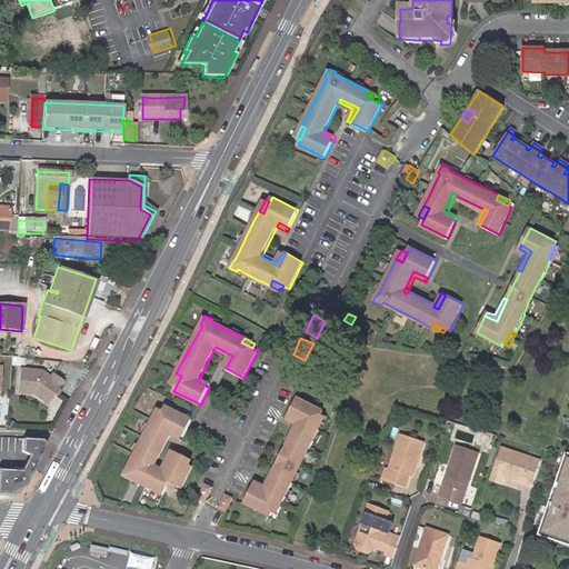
[(232,356),(216,347),(213,350),(227,357),(221,367),(226,368),(232,356)]
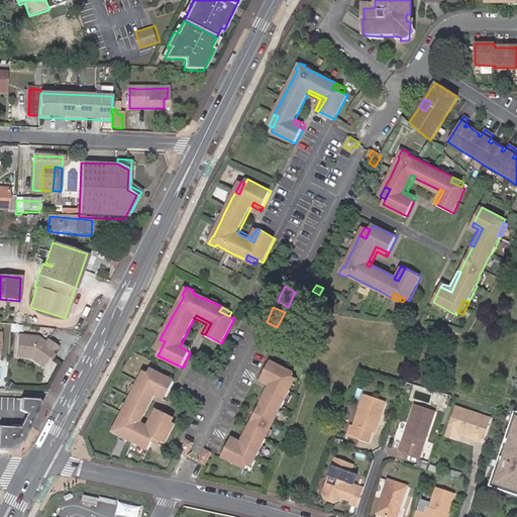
[(38,336),(20,335),(18,355),(32,356),(45,365),(59,344),(48,337),(45,341),(38,336)]
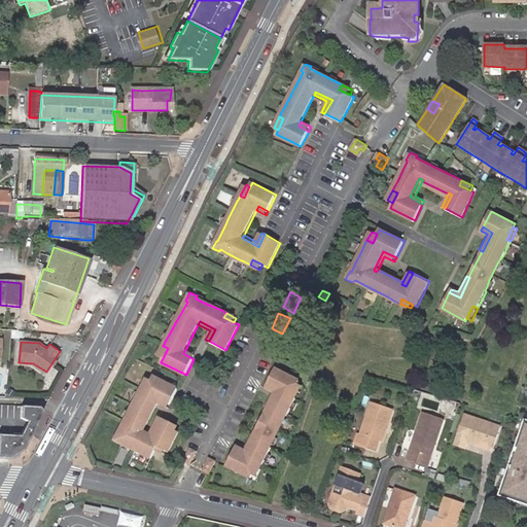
[(168,348),(163,346),(159,356),(163,358),(168,348)]
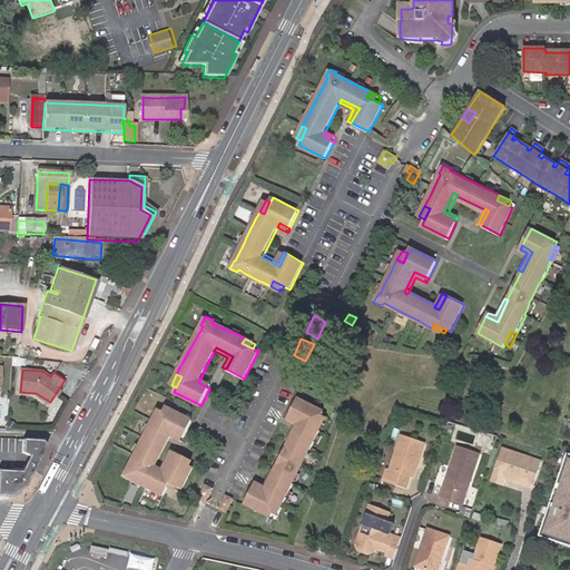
[(200,379),(198,382),(209,389),(212,384),(200,379)]
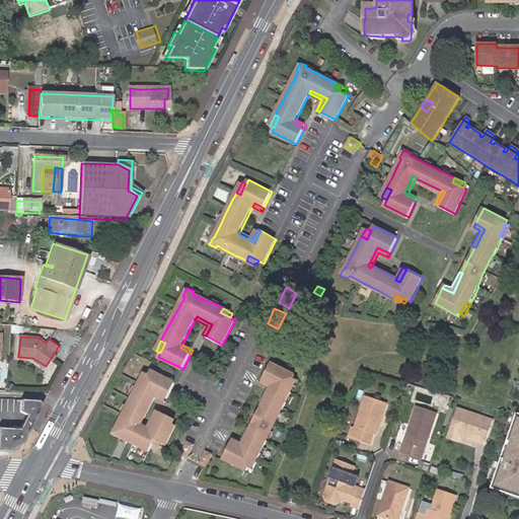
[(292,391),(291,391),(288,389),(293,378),(295,375),(270,364),(264,378),(274,384),(264,402),(263,401),(249,428),(251,429),(241,446),(232,440),(224,458),(246,470),(248,465),(255,454),(260,457),(262,453),(263,452),(265,447),(268,441),(266,440),(269,434),(270,433),(283,408),(284,409),(287,402),(290,396),(292,391)]
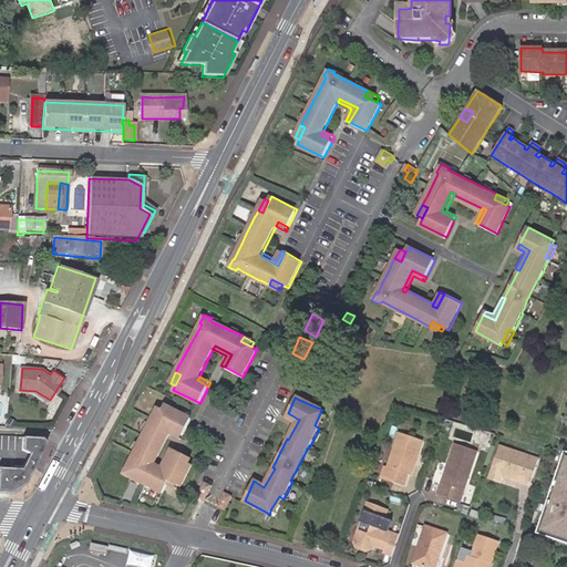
[(192,419),(165,404),(163,409),(156,422),(152,420),(150,423),(147,429),(140,443),(136,450),(130,463),(129,463),(123,474),(132,478),(132,476),(134,477),(140,481),(153,487),(158,490),(163,492),(167,484),(169,481),(178,485),(182,486),(193,464),(189,463),(192,457),(176,450),(166,470),(156,465),(152,472),(150,471),(154,460),(156,461),(172,430),(183,435),(192,419)]
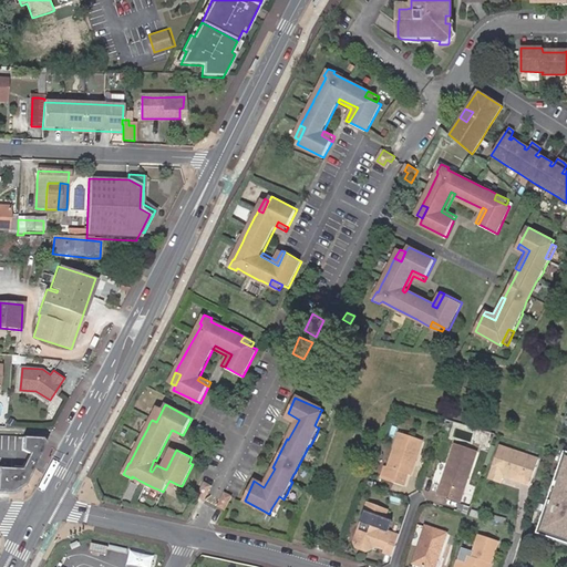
[(158,408),(152,420),(156,422),(163,409),(158,408)]
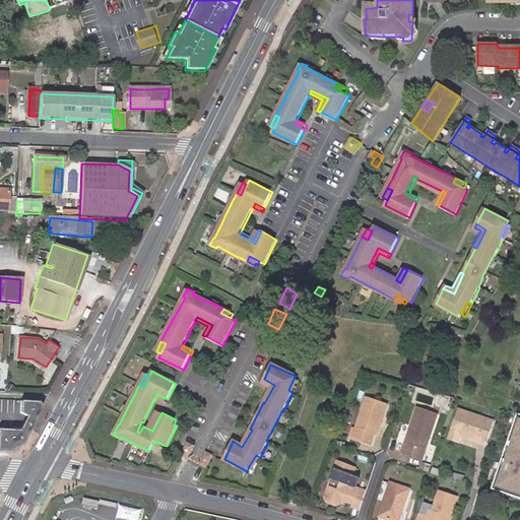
[(274,385),(264,379),(262,384),(268,386),(261,401),(263,402),(264,403),(274,385)]
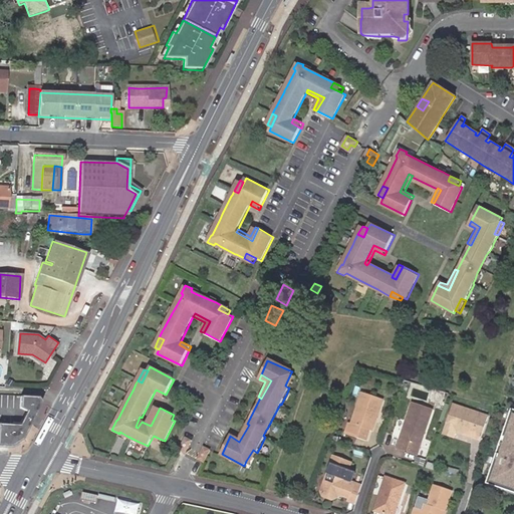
[(295,376),(290,374),(285,386),(288,388),(289,388),(295,376)]
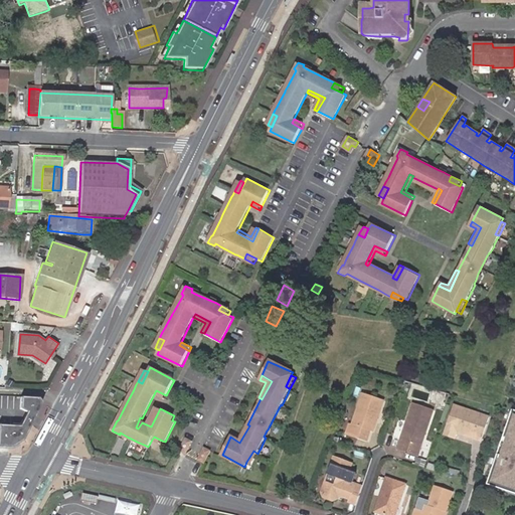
[(372,433),(384,400),(363,393),(351,425),(349,424),(345,435),(365,442),(369,432),(372,433)]
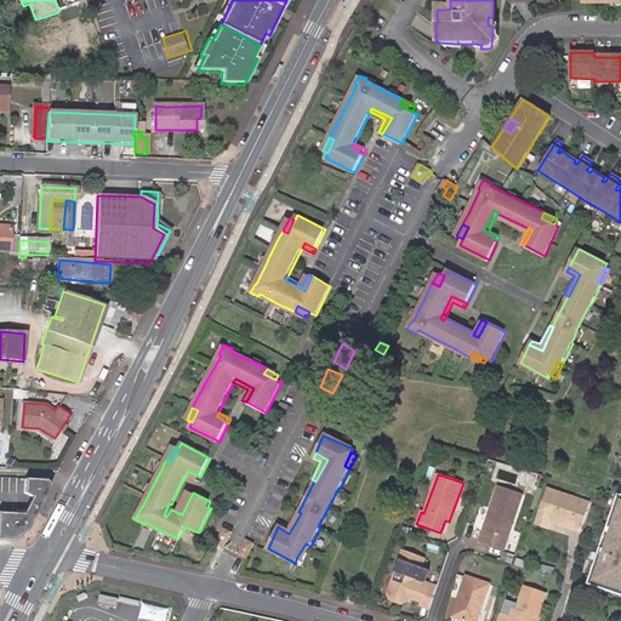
[(0,539),(13,540),(28,530),(51,485),(46,480),(26,479),(24,494),(30,497),(22,514),(0,513),(0,539)]
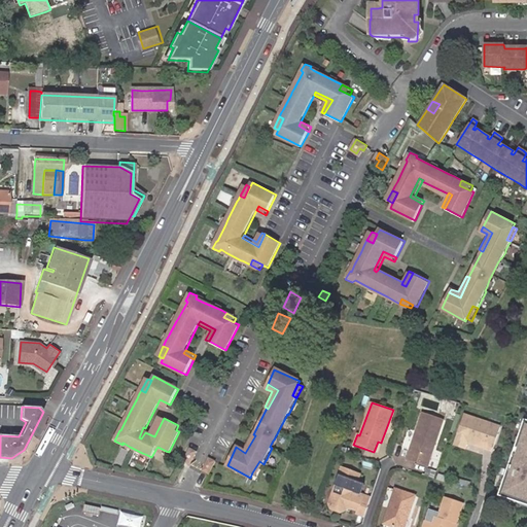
[(427,466),(444,419),(422,412),(406,459),(427,466)]
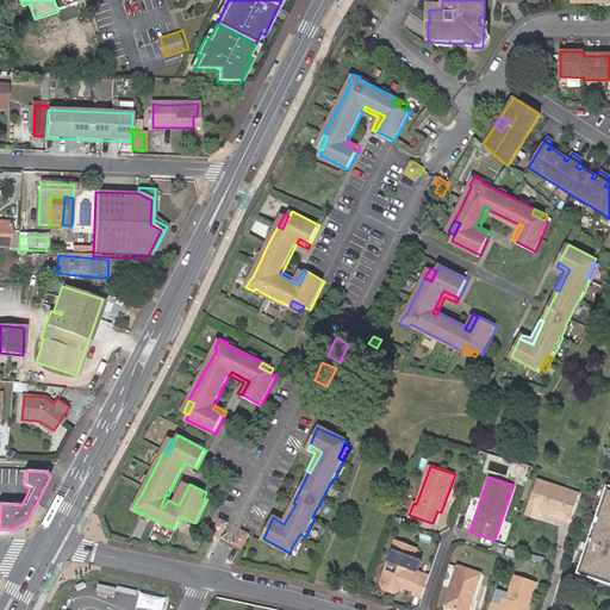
[(540,510),(559,517),(559,518),(570,522),(579,495),(536,480),(528,505),(524,515),(537,518),(540,510)]
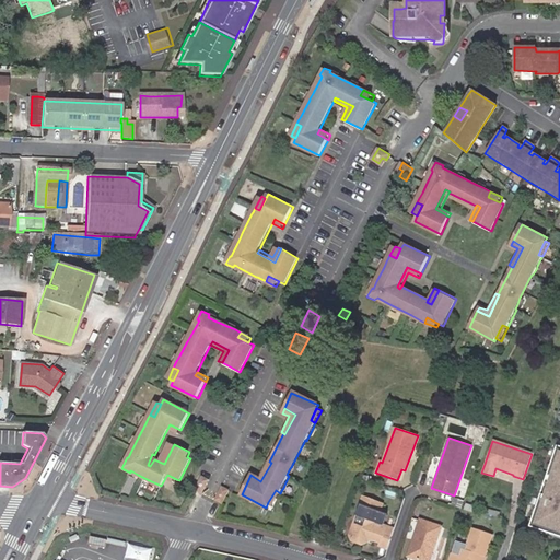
[(164,464),(174,444),(170,442),(161,458),(154,455),(152,454),(148,465),(150,466),(154,459),(164,464)]
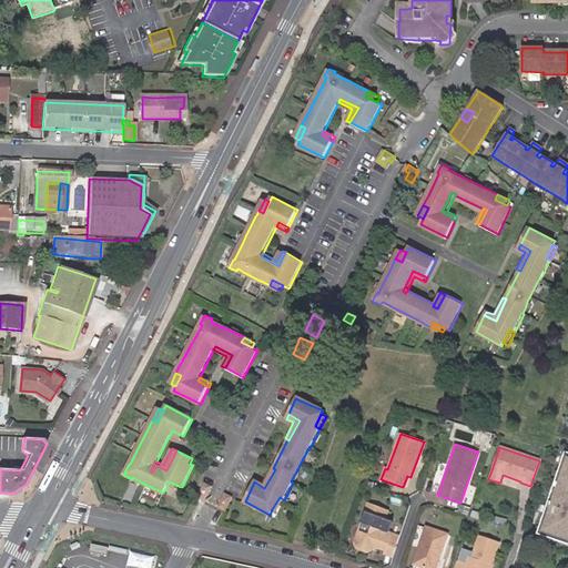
[(567,454),(566,454),(538,536),(567,546),(567,454)]
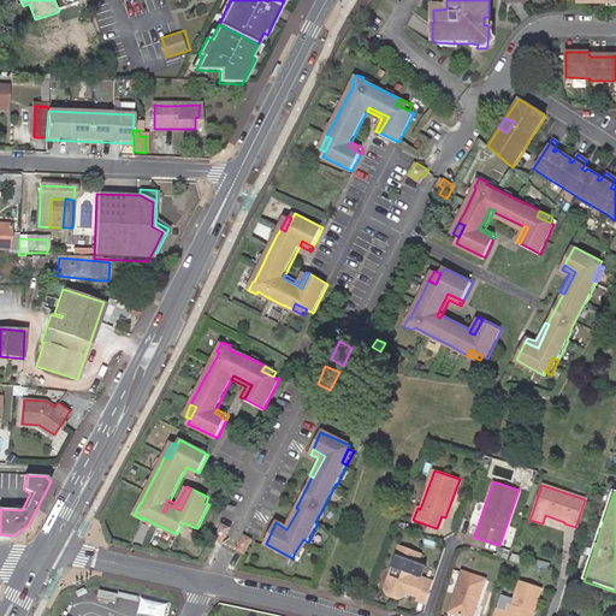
[(276,522),(286,529),(298,509),(296,508),(294,507),(285,523),(278,520),(276,522)]
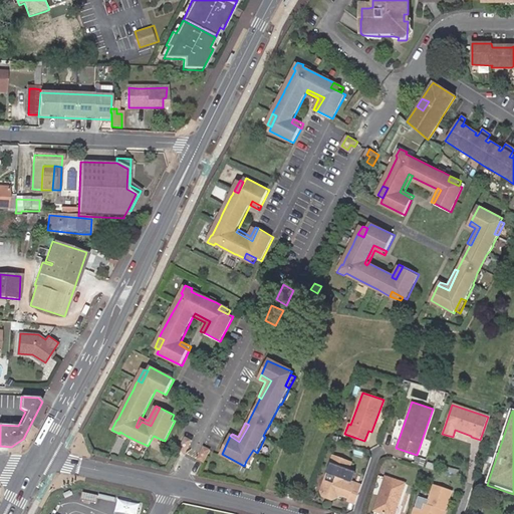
[(186,436),(185,440),(191,444),(193,440),(186,436)]
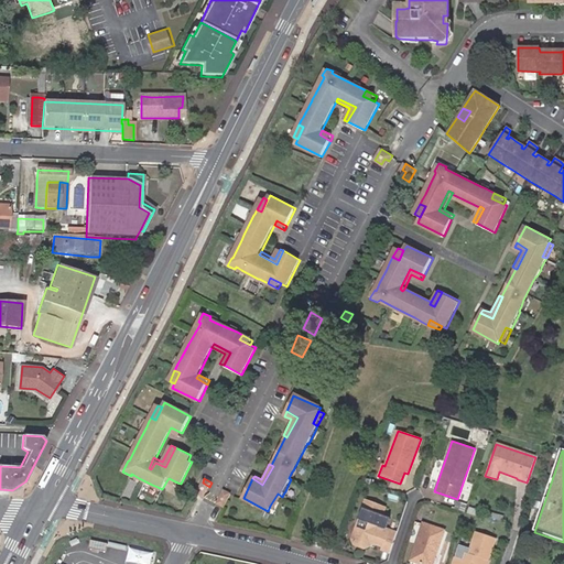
[(203,483),(198,492),(205,497),(209,487),(203,483)]
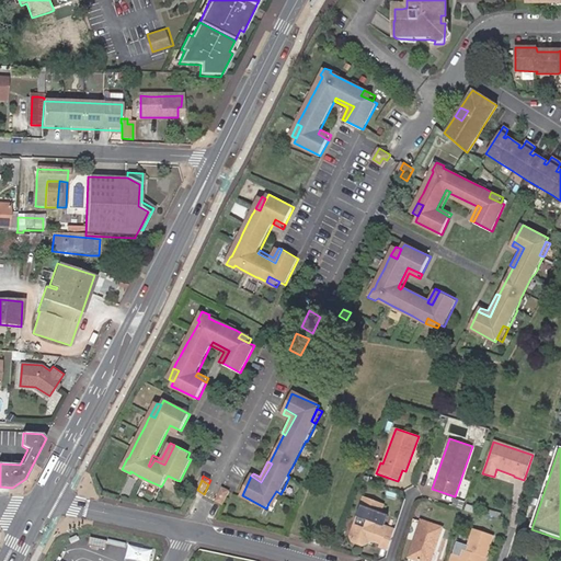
[(222,487),(220,491),(222,492),(218,501),(224,504),(230,491),(222,487)]
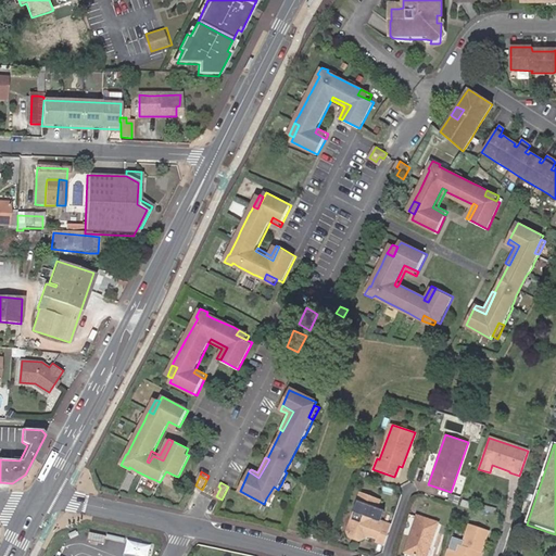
[(278,490),(274,487),(266,498),(273,502),(278,490)]
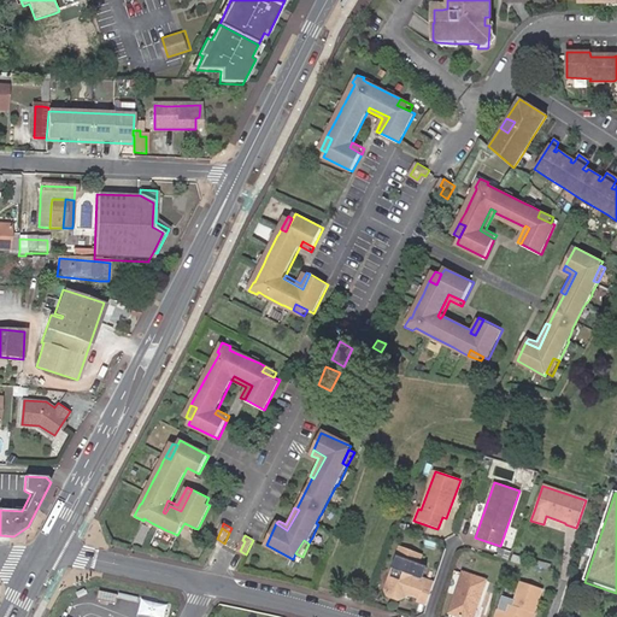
[(428,600),(435,582),(415,575),(422,554),(399,547),(392,568),(394,569),(388,585),(385,587),(388,595),(398,599),(404,597),(409,598),(411,594),(418,598),(428,600)]
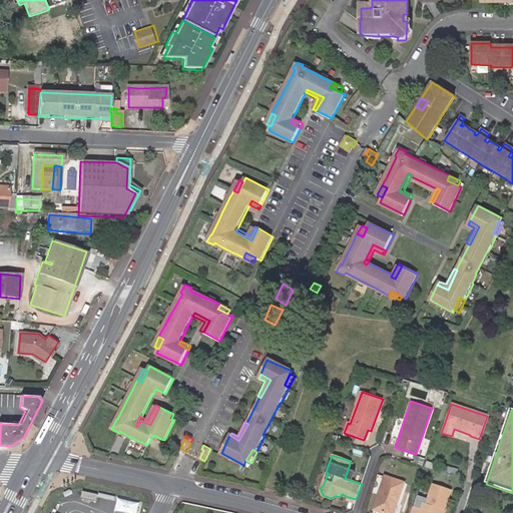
[(384,512),(393,512),(404,482),(385,475),(373,509),(384,512)]
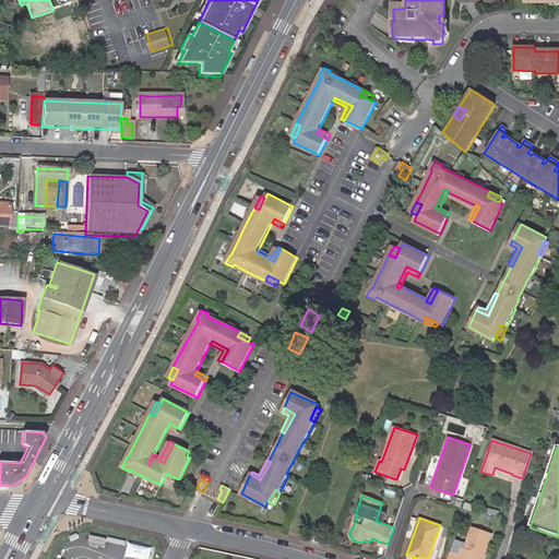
[(477,558),(479,556),(484,558),(491,534),(472,527),(464,547),(461,546),(459,554),(451,551),(448,558),(477,558)]
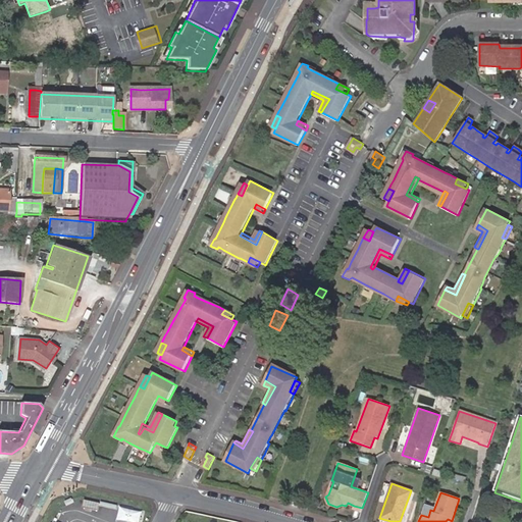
[(102,504),(87,501),(86,509),(100,512),(102,504)]
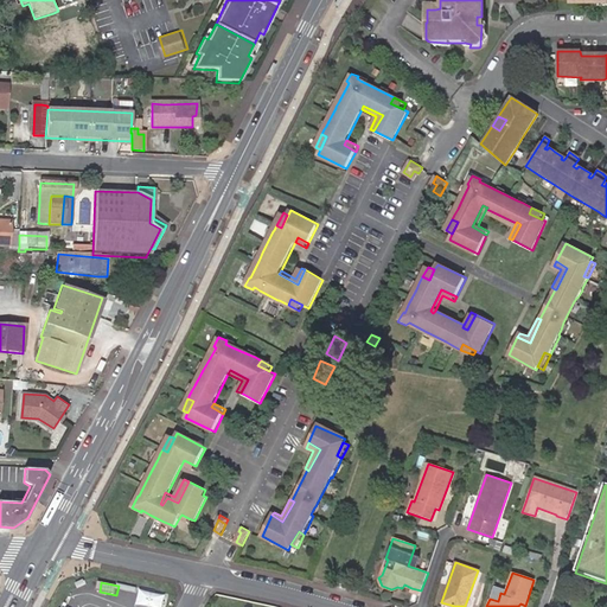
[(140,589),(138,605),(148,606),(161,606),(166,595),(140,589)]
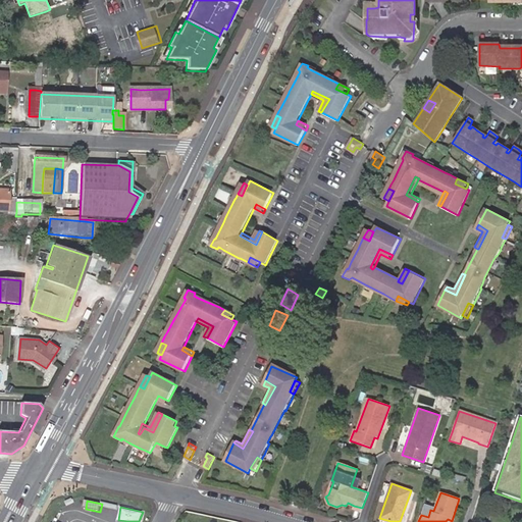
[(423,508),(421,515),(428,517),(430,510),(423,508)]
